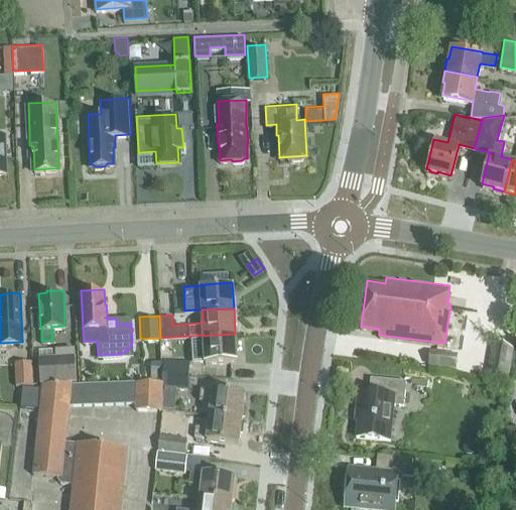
[(204,335),(190,336),(192,360),(205,359),(205,361),(237,359),(235,334),(204,336),(204,335)]
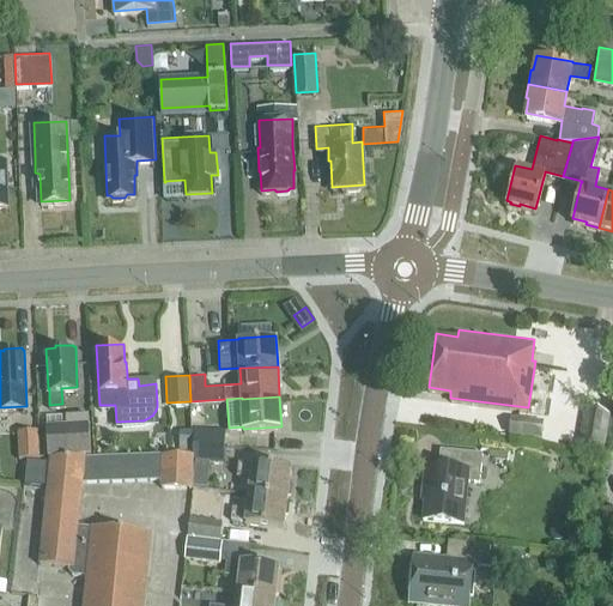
[(577,443),(602,448),(611,407),(584,403),(577,443)]
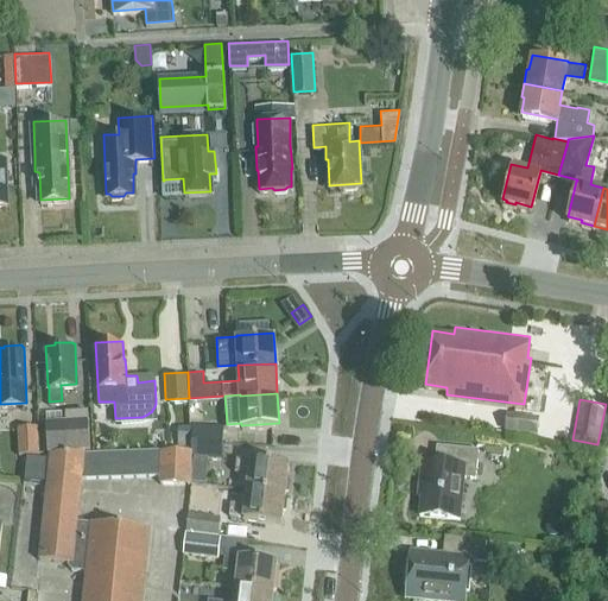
[(48,449),(90,447),(88,407),(64,409),(65,417),(45,419),(48,449)]
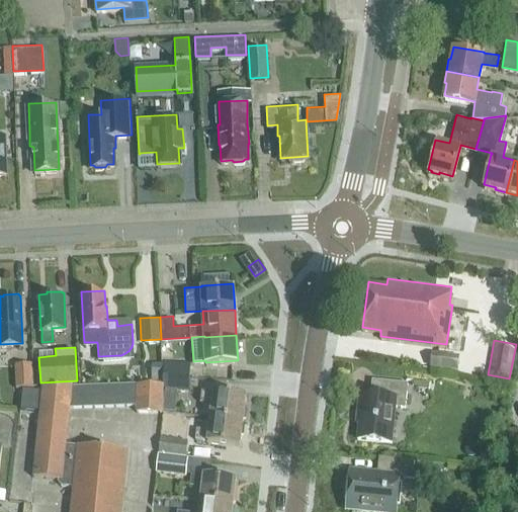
[(457,365),(459,353),(432,349),(431,362),(457,365)]
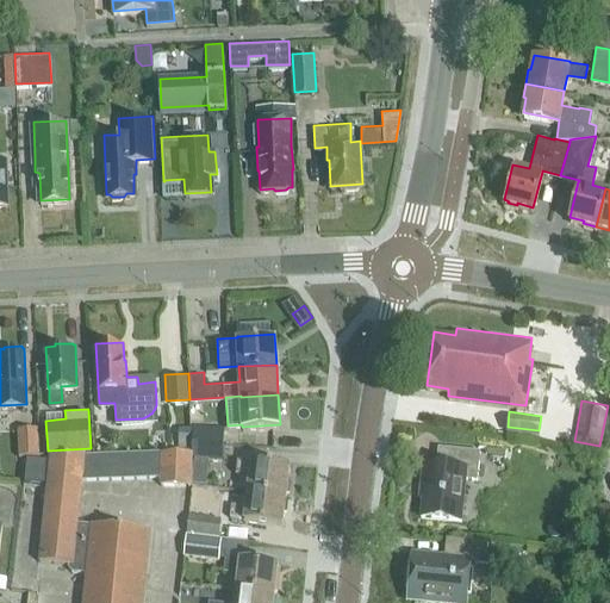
[(223,441),(223,423),(192,422),(192,426),(192,439),(223,441)]
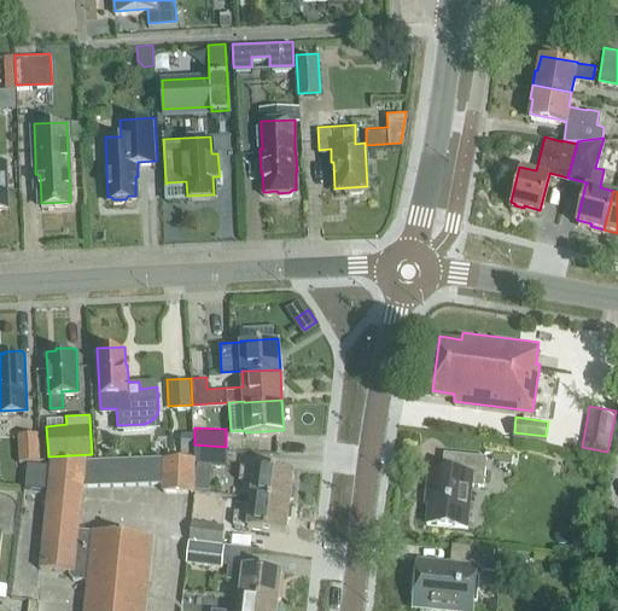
[(17,459),(41,458),(40,430),(16,431),(17,459)]
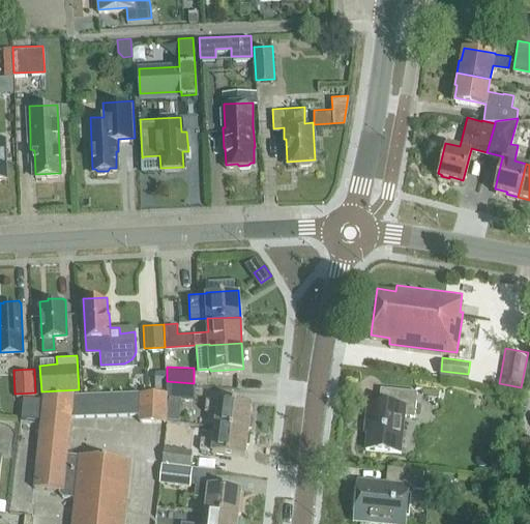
[(155,369),(154,385),(167,386),(167,381),(167,370),(155,369)]
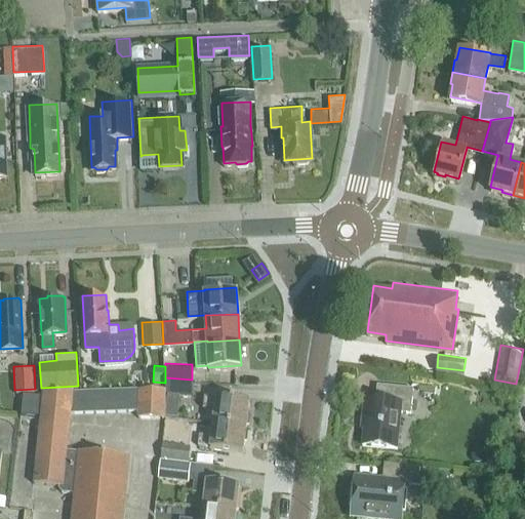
[(165,383),(165,393),(191,394),(192,380),(165,377),(165,383)]
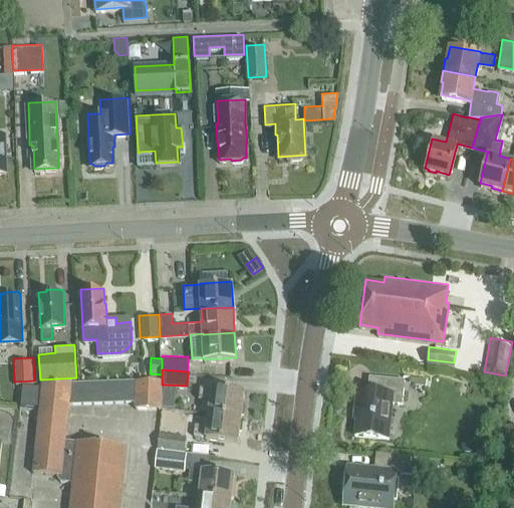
[(402,401),(405,376),(368,373),(367,389),(355,388),(352,415),(355,416),(354,432),(389,435),(393,400),(402,401)]
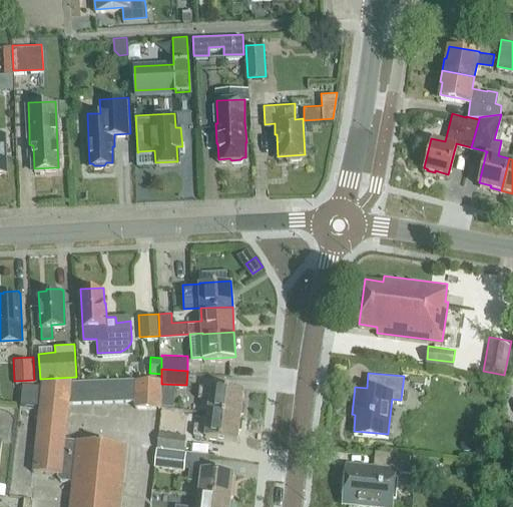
[(123,397),(122,377),(112,378),(113,398),(123,397)]
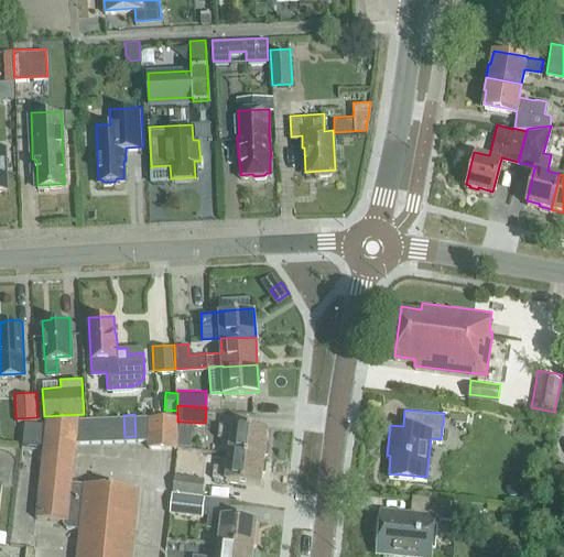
[(136,436),(138,436),(147,436),(148,414),(134,414),(136,436)]
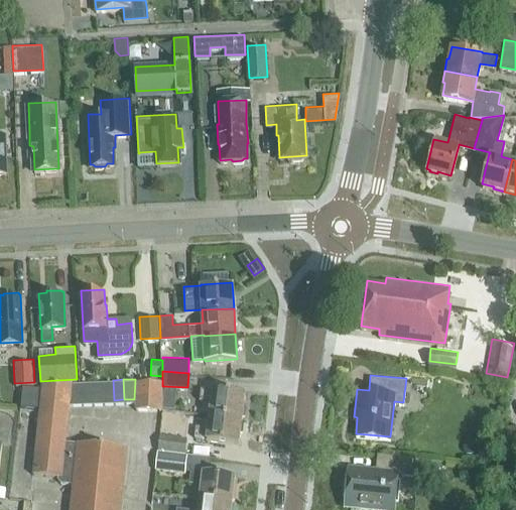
[(162,379),(135,379),(134,399),(134,407),(161,407),(162,379)]
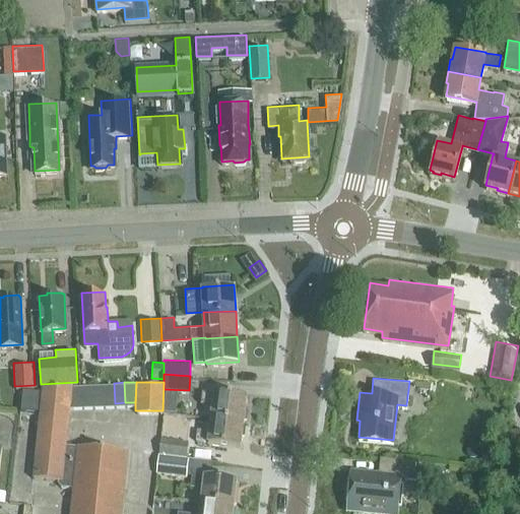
[(93,403),(92,383),(82,384),(82,404),(93,403)]
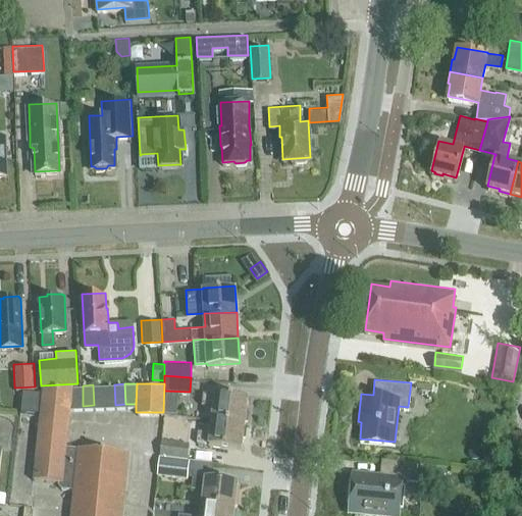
[(104,405),(103,384),(93,384),(94,405),(104,405)]
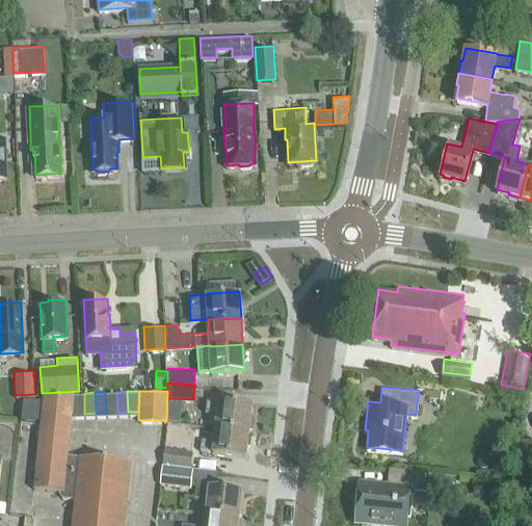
[(117,413),(116,392),(105,392),(106,413),(117,413)]
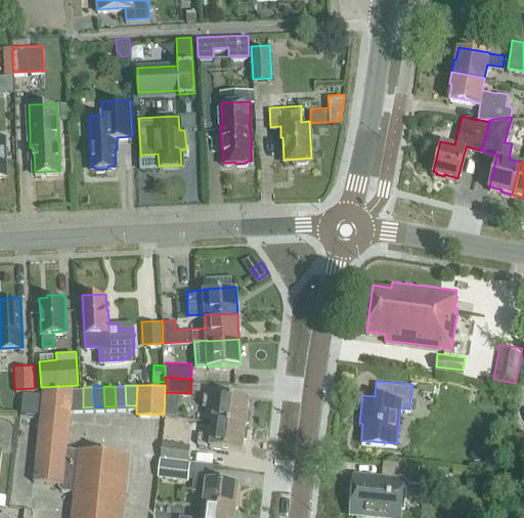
[(122,517),(129,452),(66,446),(70,407),(72,387),(43,388),(34,479),(58,482),(58,484),(62,488),(75,489),(71,517),(122,517)]
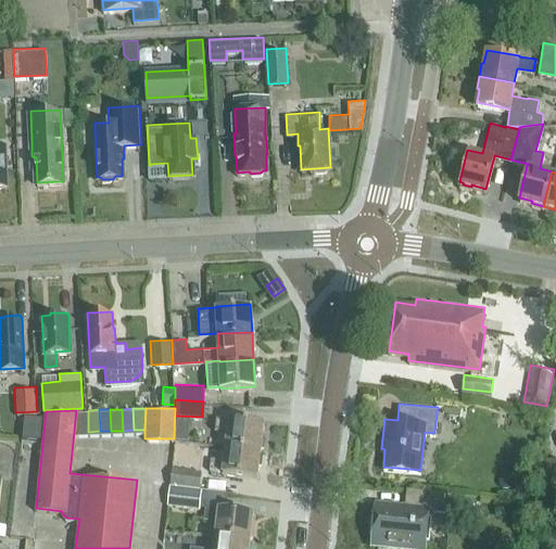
[(88,432),(88,410),(76,410),(74,432),(88,432)]
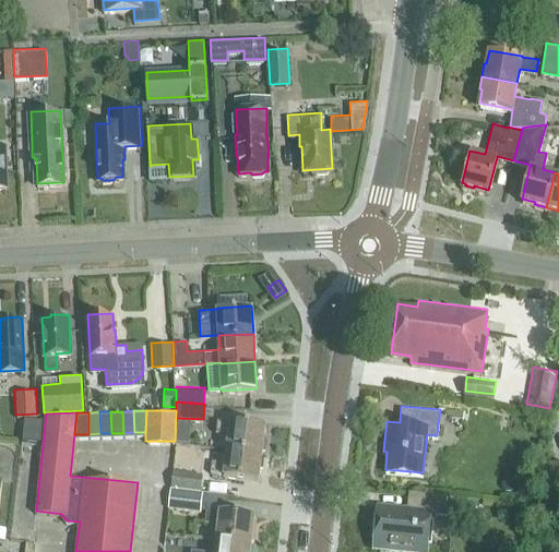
[(25,416),(22,438),(40,440),(44,418),(25,416)]
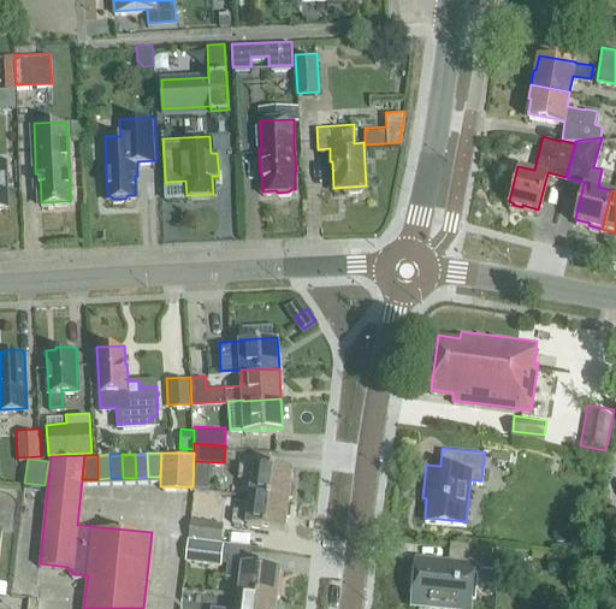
[(252,477),(250,494),(289,497),(292,466),(254,462),(254,463),(238,462),(237,474),(252,477)]
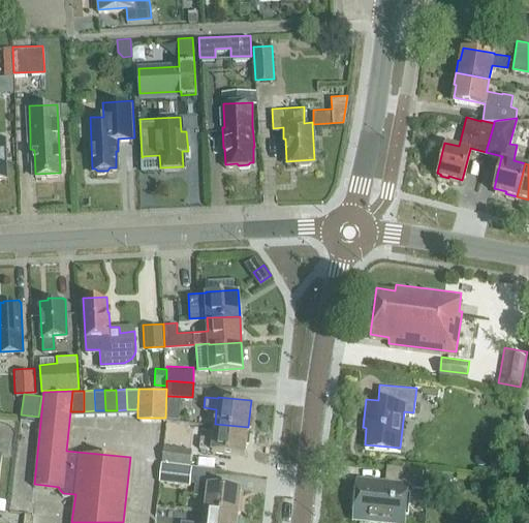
[(248,427),(215,424),(213,437),(200,435),(199,445),(212,448),(212,450),(245,453),(248,427)]
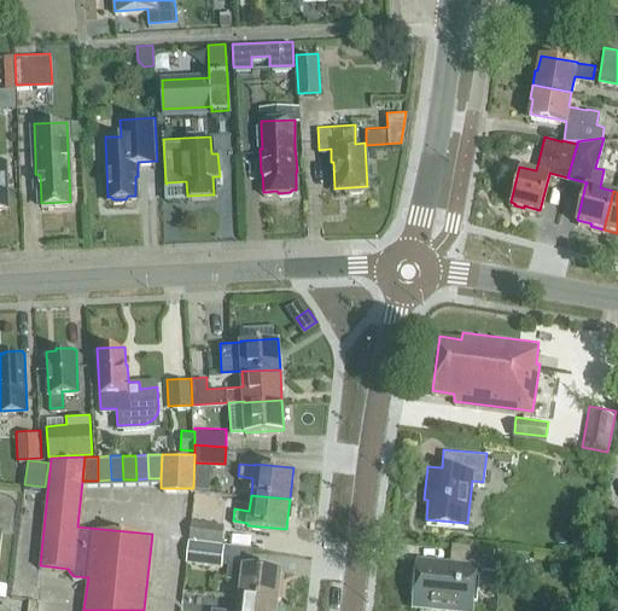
[(223,522),(191,517),(188,535),(222,540),(223,522)]
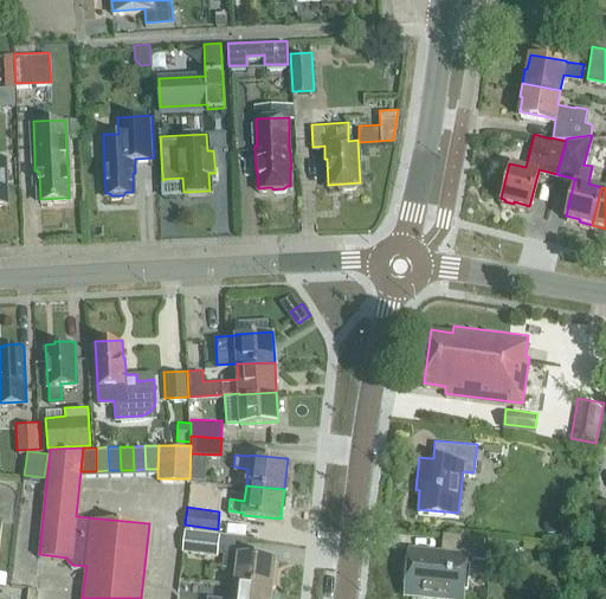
[(185,526),(182,547),(217,551),(219,530),(185,526)]
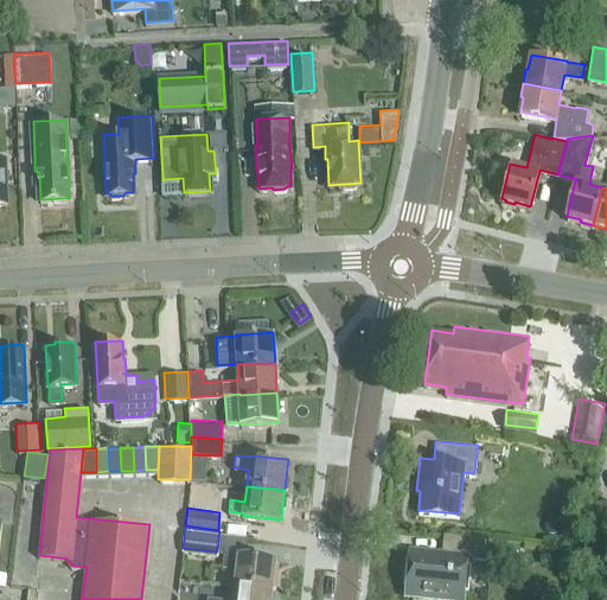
[(486,556),(489,535),(443,530),(441,550),(411,548),(407,592),(462,598),(467,554),(486,556)]
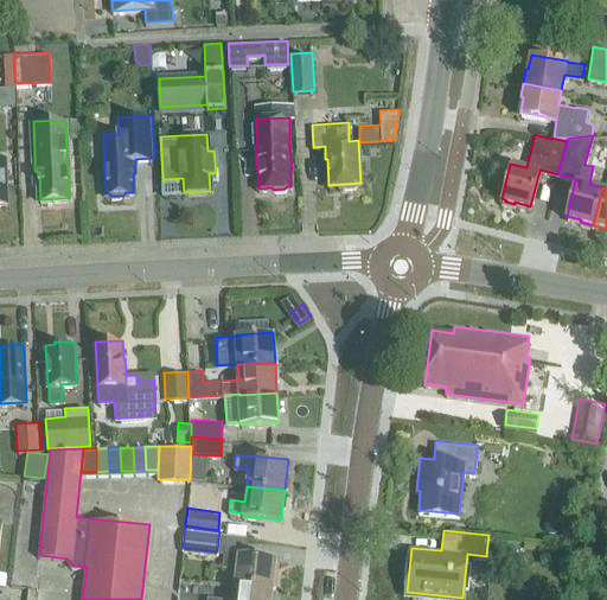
[(235,583),(273,588),(276,557),(238,553),(238,555),(223,553),(222,566),(237,567),(235,583)]
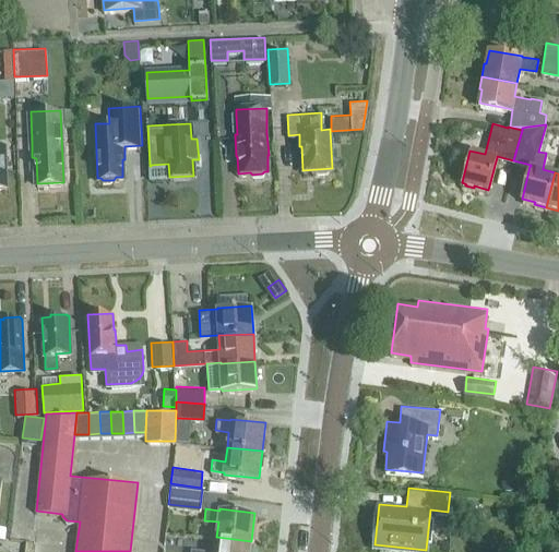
[(249,551),(251,541),(216,537),(214,551),(191,548),(190,551),(249,551)]
